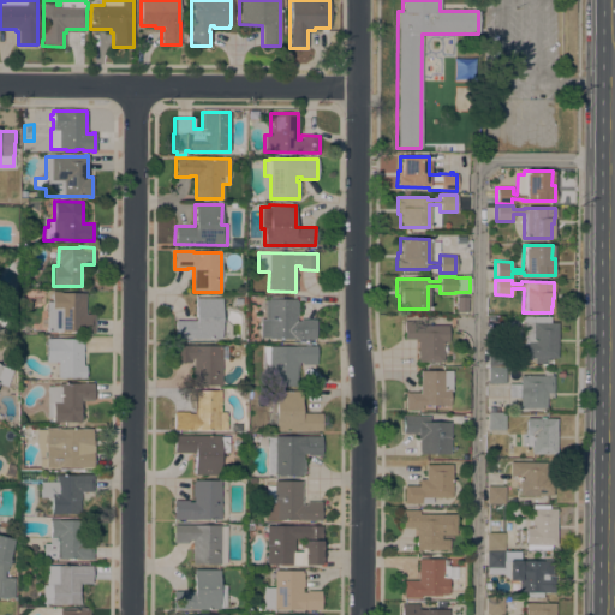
[(46,302),(52,302),(52,291),(60,291),(60,292),(85,292),(85,315),(95,315),(94,333),(90,333),(90,332),(82,332),(46,332),(46,302)]
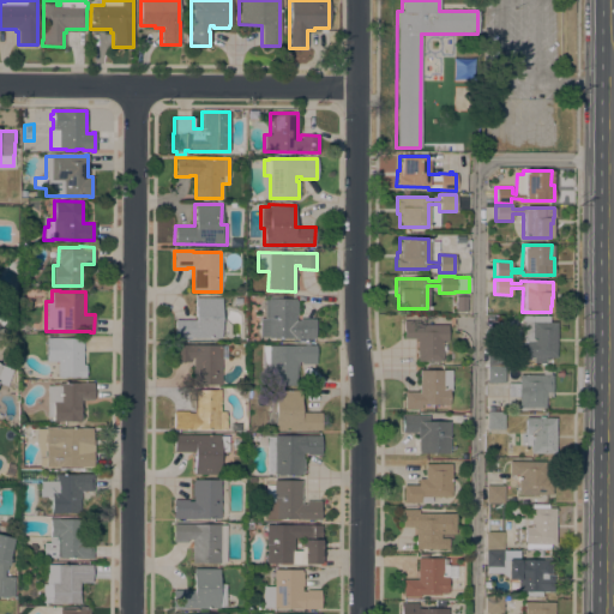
[(467,312),(455,311),(455,295),(467,295),(467,312)]
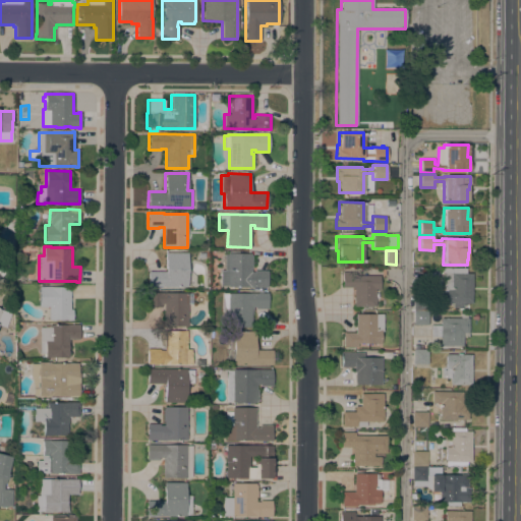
[(187,252),(187,287),(148,286),(148,271),(165,271),(165,252),(187,252)]
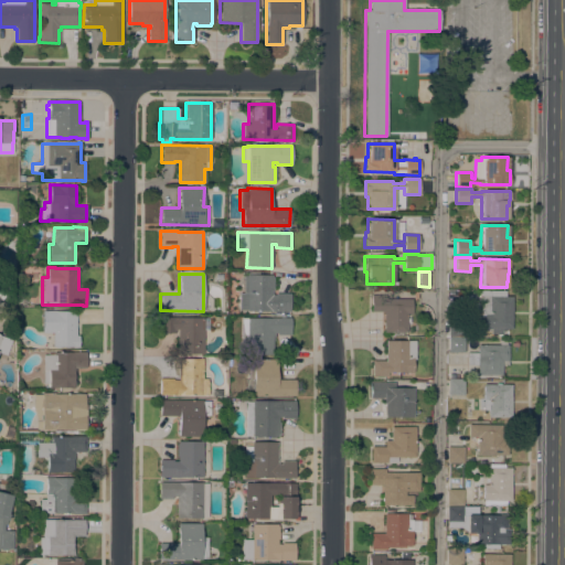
[(238,292),(243,292),(243,275),(247,275),(272,275),(272,277),(273,277),(273,290),(272,290),(272,295),(275,295),(275,294),(289,294),(289,311),(268,311),(268,310),(246,310),(238,310),(238,292)]
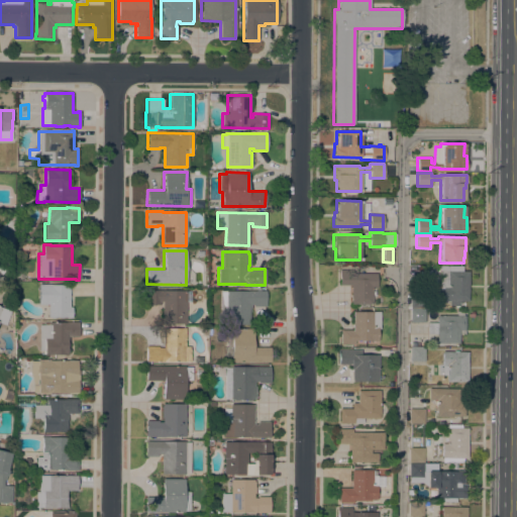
[(461,271),(469,271),(468,301),(459,301),(459,305),(448,305),(449,301),(442,301),(442,296),(439,296),(439,301),(433,301),(433,295),(436,295),(436,289),(442,289),(442,288),(439,288),(439,271),(440,271),(440,267),(461,268),(461,271)]
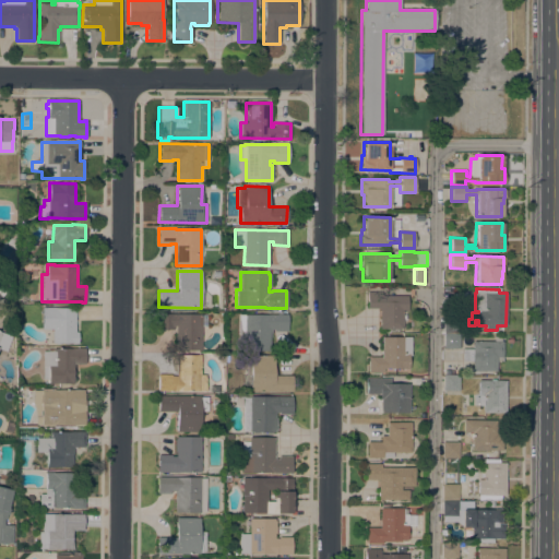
[(381,292),(382,296),(407,296),(407,311),(402,311),(402,328),(379,329),(379,308),(367,308),(367,292),(381,292)]
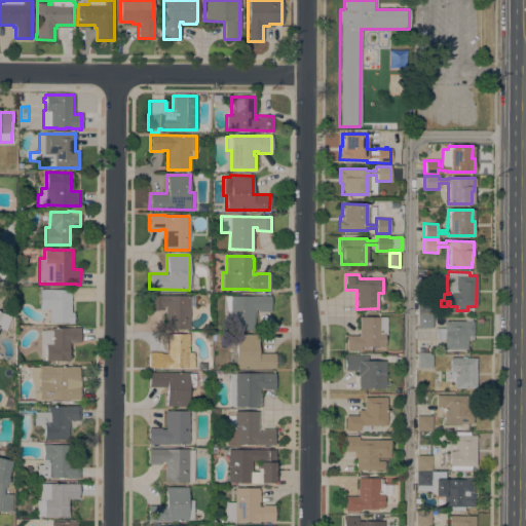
[(49,309),(39,309),(39,289),(71,290),(70,312),(73,312),(73,323),(48,323),(49,309)]
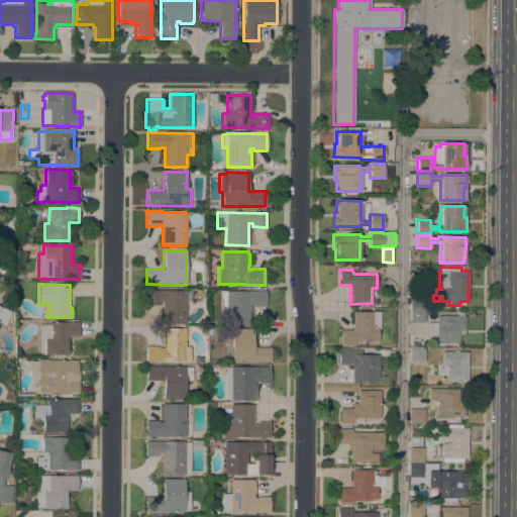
[(186,323),(162,323),(163,301),(161,301),(161,304),(145,304),(145,290),(186,290),(186,323)]
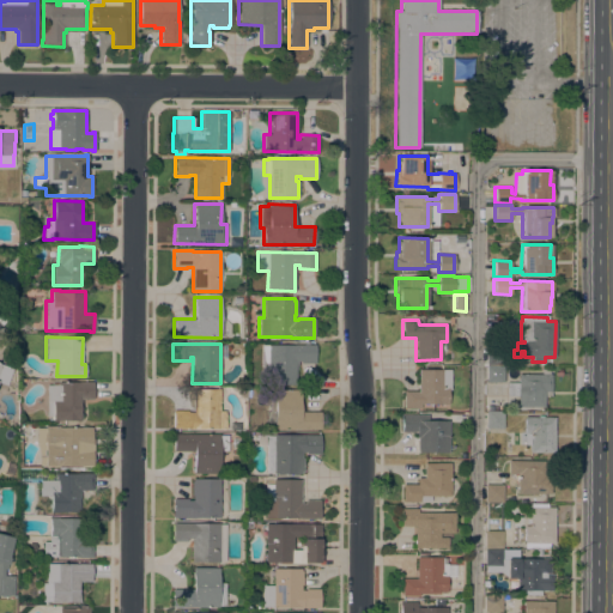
[(268,384),(268,366),(261,366),(261,345),(315,345),(315,363),(301,363),(301,362),(298,362),(298,370),(296,370),(296,384),(268,384)]
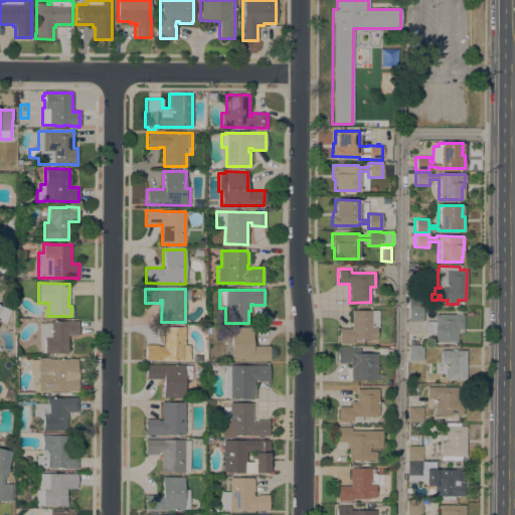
[(408,295),(421,295),(421,306),(408,306),(408,295)]
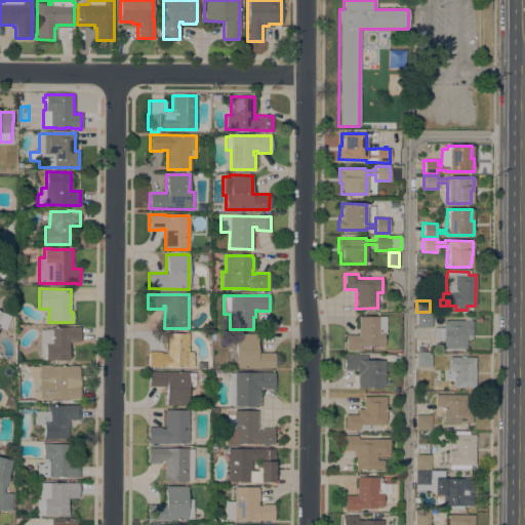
[(416,313),(431,314),(431,327),(416,327),(416,313)]
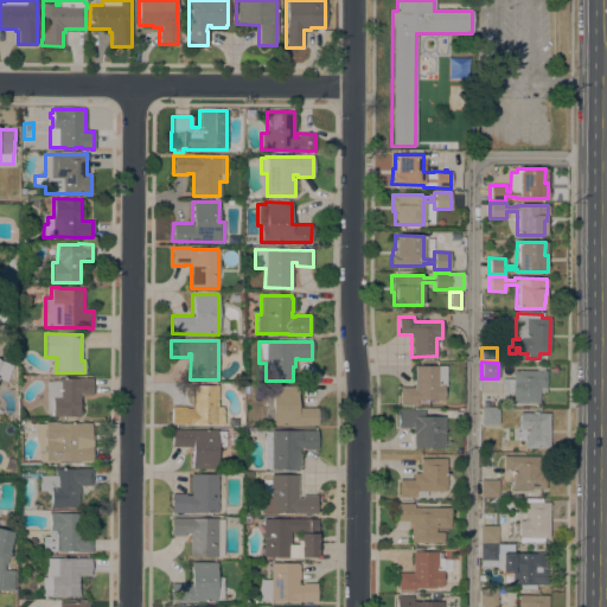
[(538,403),(512,403),(513,391),(502,391),(502,378),(512,378),(513,370),(536,370),(536,364),(543,364),(543,370),(545,370),(545,388),(544,388),(544,393),(538,393),(538,403)]
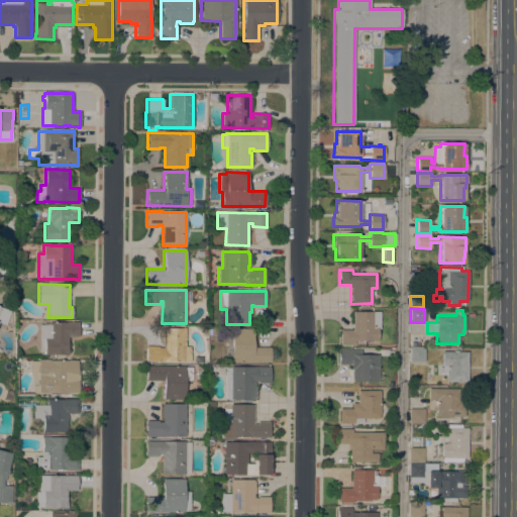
[(380,311),(380,329),(378,329),(378,341),(372,341),(372,340),(354,340),(354,344),(340,344),(340,329),(352,329),(352,311),(380,311)]
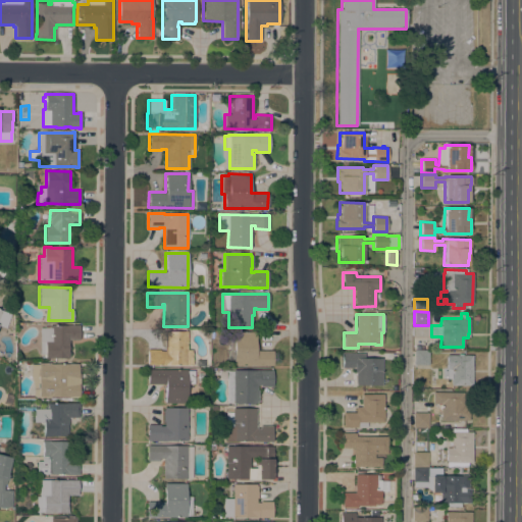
[(79,340),(69,340),(68,358),(52,358),(52,359),(45,359),(45,354),(40,354),(40,343),(39,343),(40,327),(49,327),(49,325),(67,325),(67,324),(79,324),(79,340)]
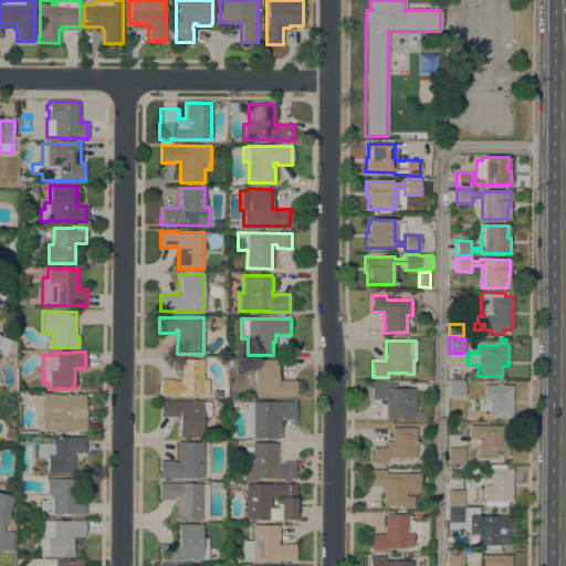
[(159,378),(173,378),(173,380),(178,380),(178,359),(203,359),(202,379),(209,379),(208,396),(159,395),(159,378)]
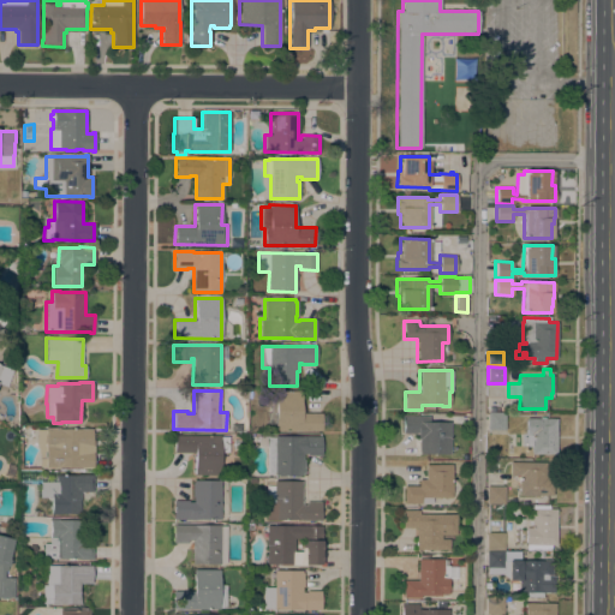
[(275,390),(300,390),(300,412),(322,413),(322,430),(275,430),(275,390)]
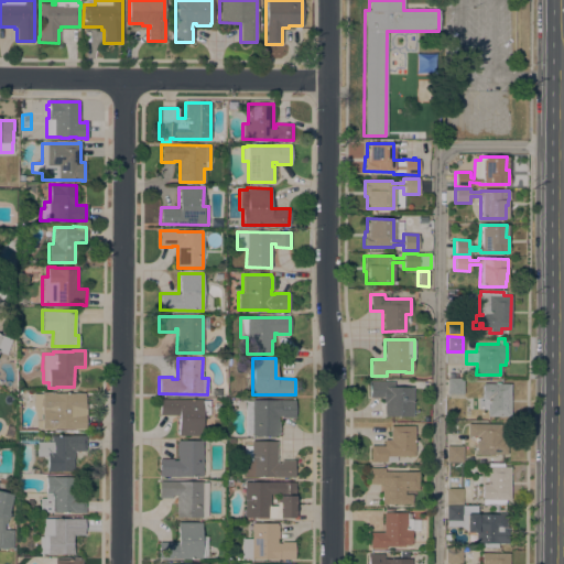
[(446,379),(463,379),(463,393),(446,393),(446,379)]
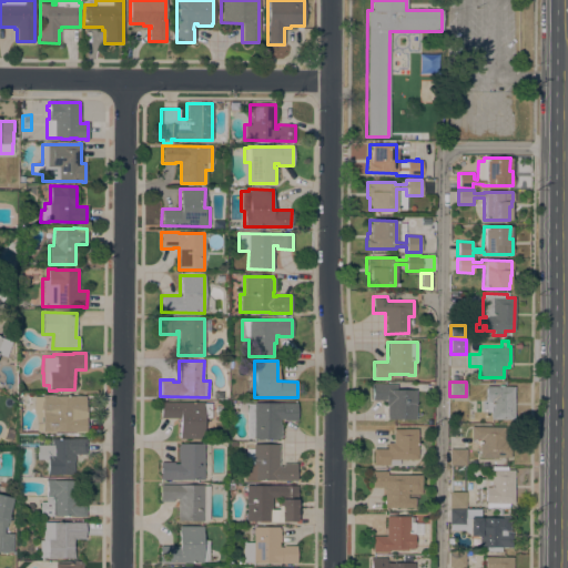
[(372,384),(396,384),(396,389),(415,389),(415,419),(387,418),(387,405),(385,405),(385,401),(372,401),(372,384)]
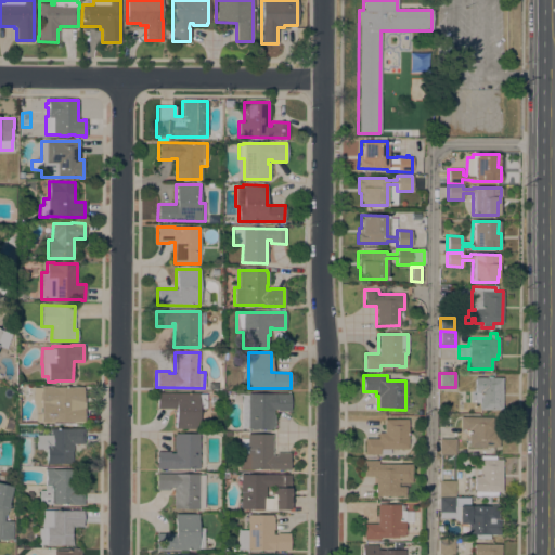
[(475,377),(502,377),(502,410),(479,410),(479,402),(475,402),(475,377)]
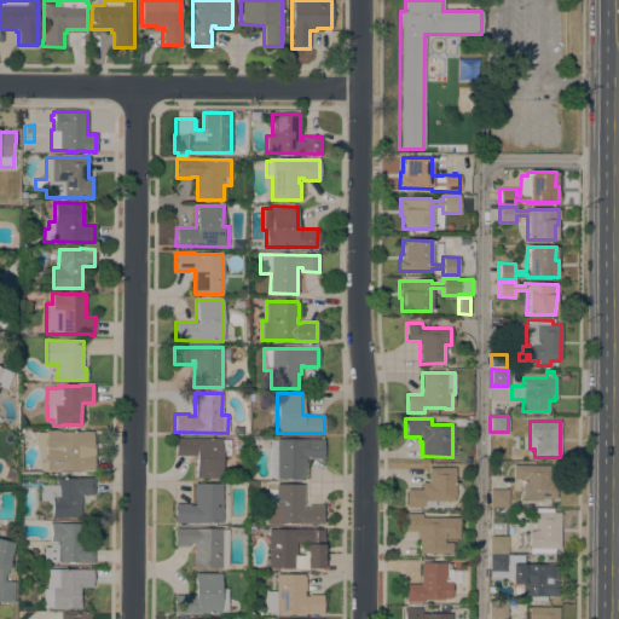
[(36,432),(46,432),(46,431),(92,432),(92,434),(93,437),(94,440),(92,443),(94,441),(93,470),(61,470),(45,470),(39,469),(39,457),(36,446),(36,432)]
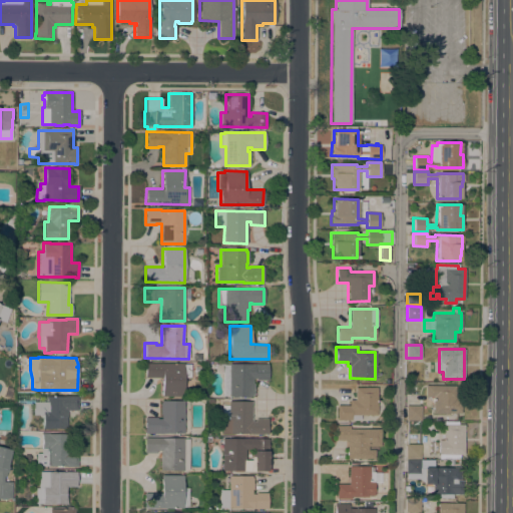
[(183,363),(183,364),(190,364),(190,377),(183,377),(183,396),(161,396),(162,378),(144,378),(145,363),(183,363)]
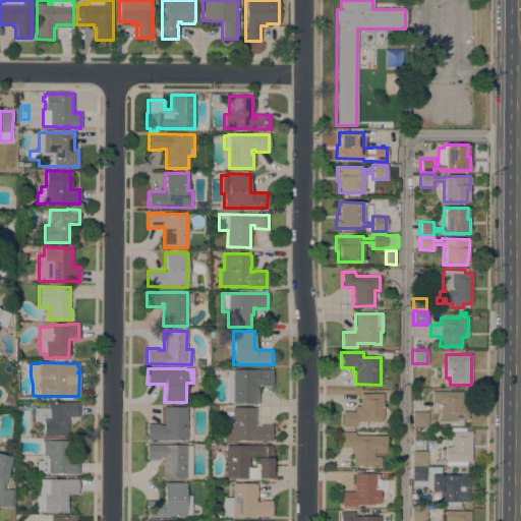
[(272,369),(272,375),(273,375),(273,381),(272,381),(272,386),(259,386),(259,385),(256,385),(255,389),(257,389),(257,403),(232,402),(232,401),(226,401),(226,368),(272,369)]
